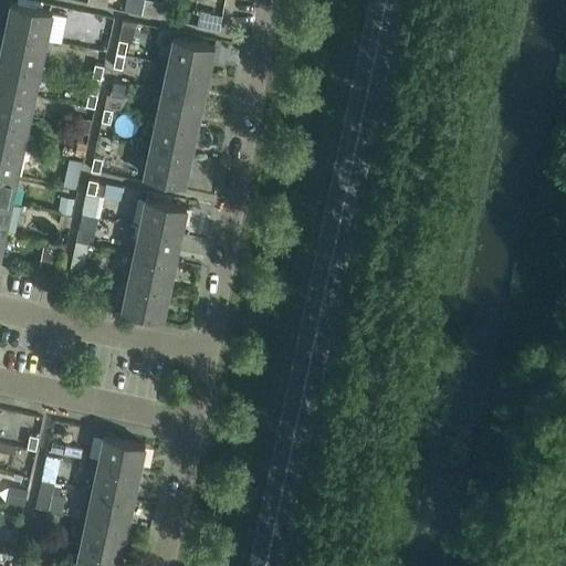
[(150,17),(154,1),(149,0),(144,0),(140,14),(150,17)]
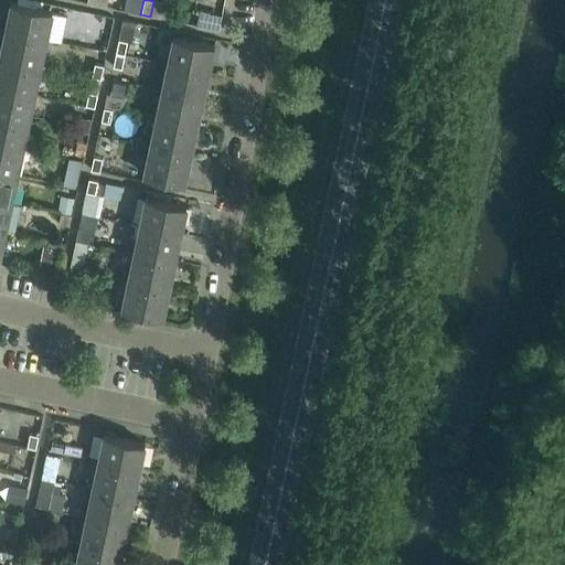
[(153,1),(150,17),(160,19),(163,3),(153,1)]
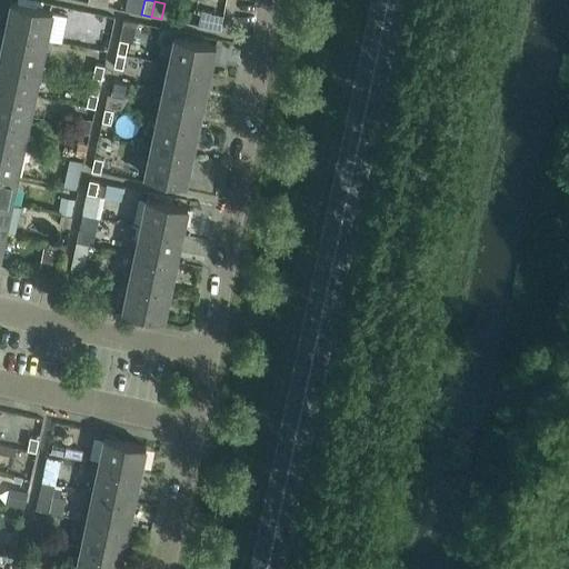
[(5,30),(46,39),(52,11),(10,2),(5,30)]
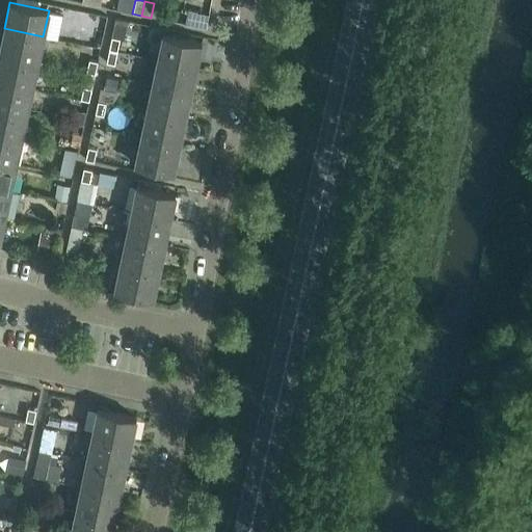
[(187,10),(184,25),(193,26),(196,12),(187,10)]
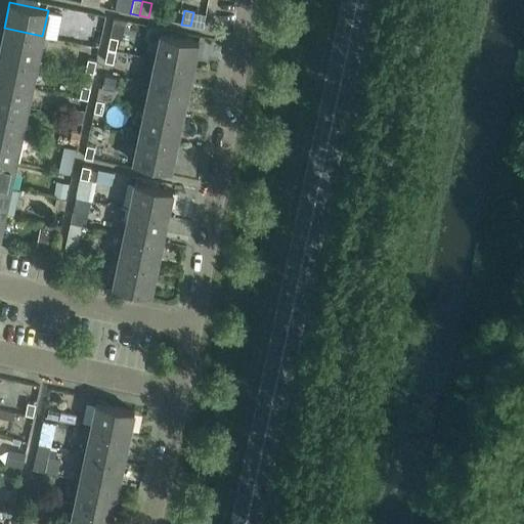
[(0,53),(37,61),(42,36),(4,28),(0,45),(0,53)]
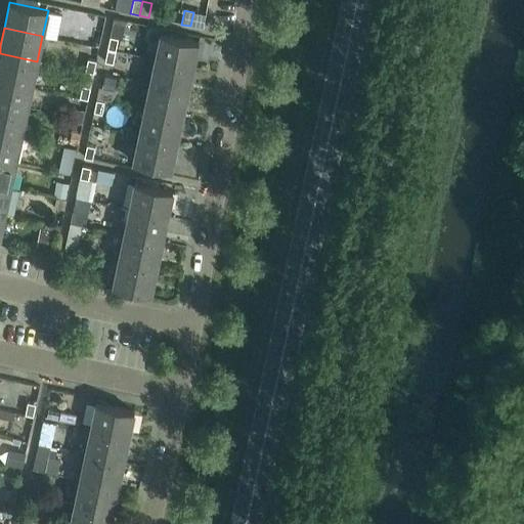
[(154,60),(192,68),(198,42),(160,34),(154,60)]
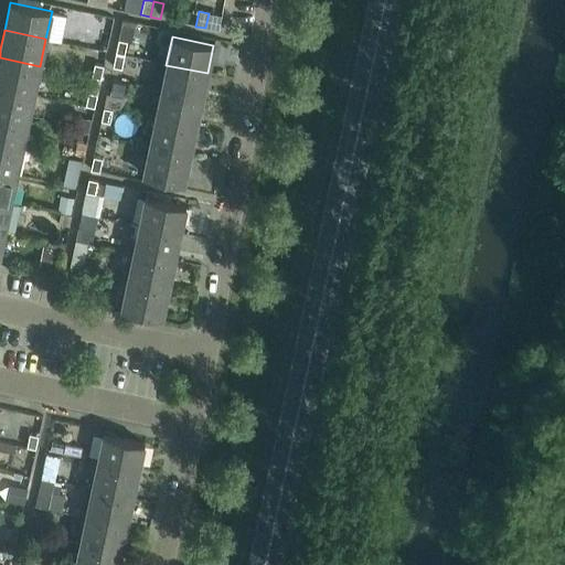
[(115,53),(125,55),(127,41),(118,39),(115,53)]
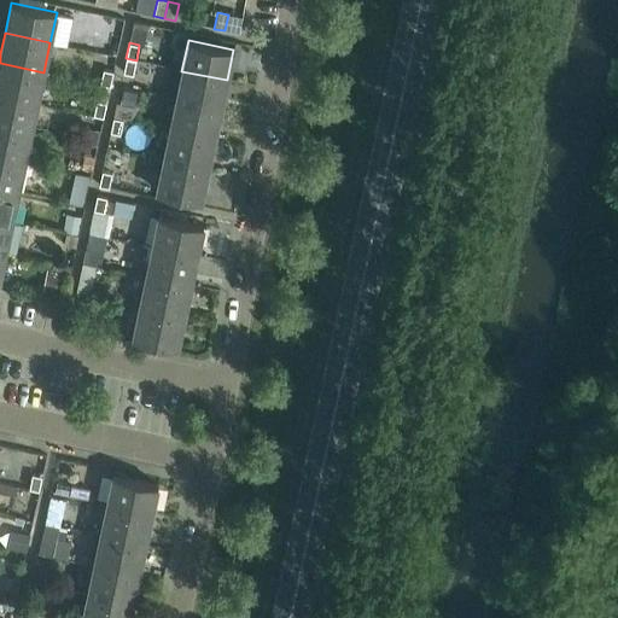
[(126,58),(123,73),(133,75),(136,60),(126,58)]
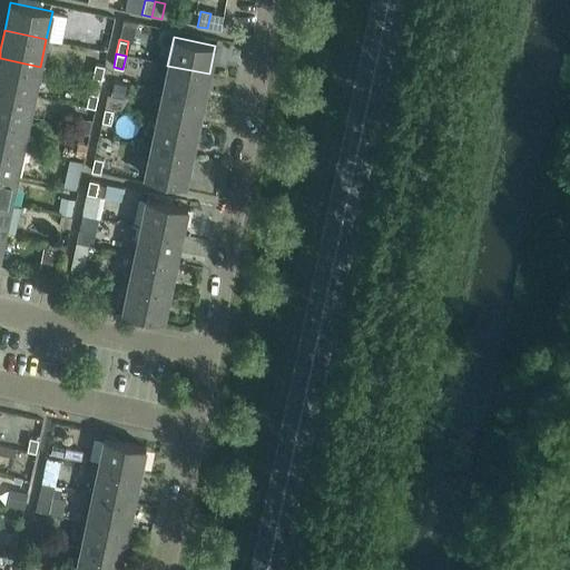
[(0,87),(35,94),(40,67),(0,58),(0,87)]
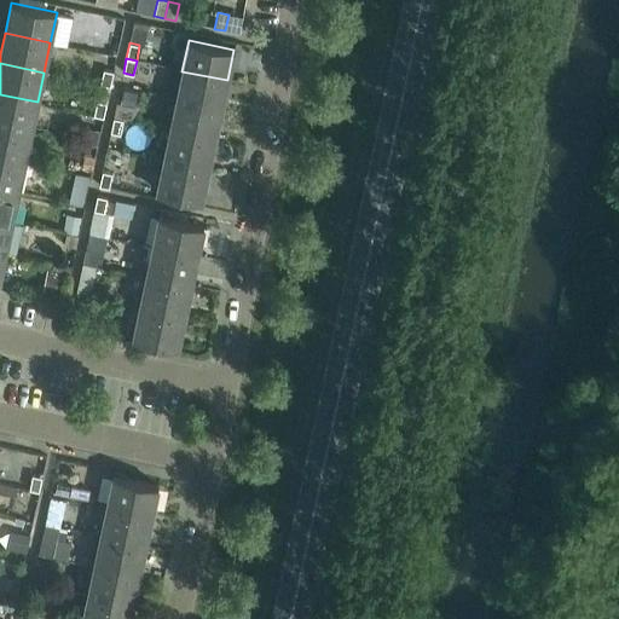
[(114,71),(103,69),(100,85),(110,86),(114,71)]
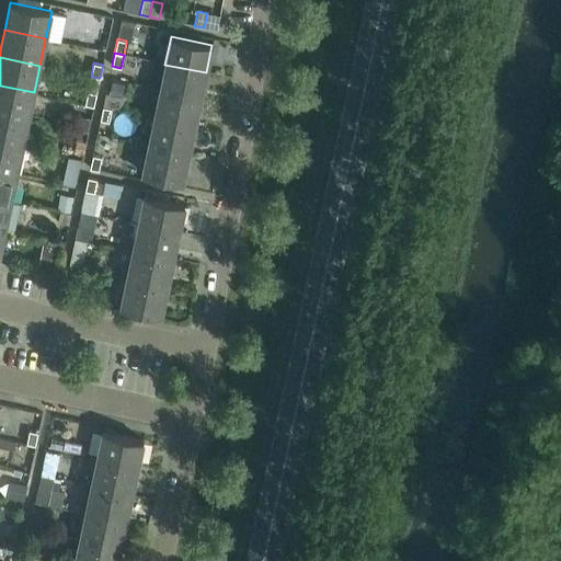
[(206,72),(164,65),(159,91),(201,100),(206,72)]
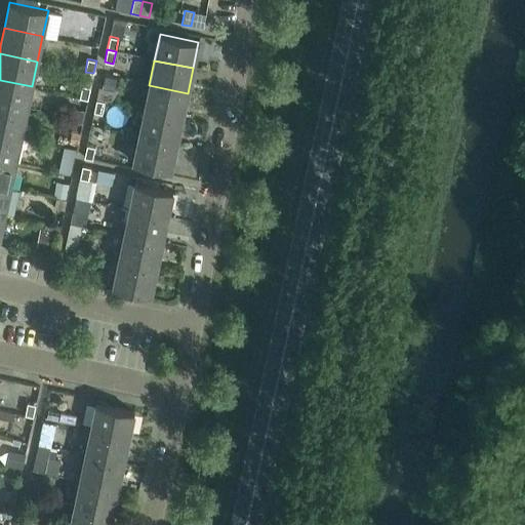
[(116,79),(105,76),(102,87),(114,90),(116,79)]
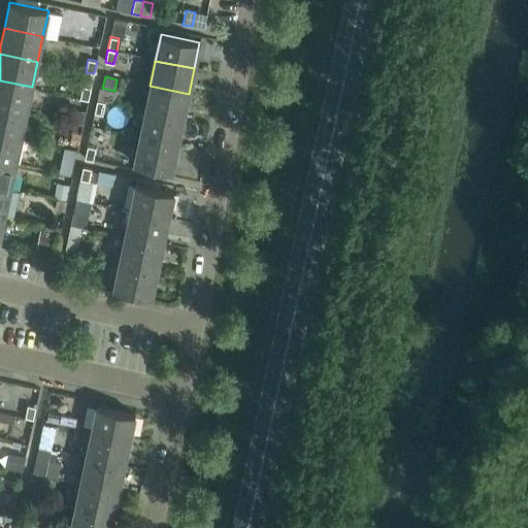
[(0,106),(26,112),(32,87),(0,80),(0,106)]
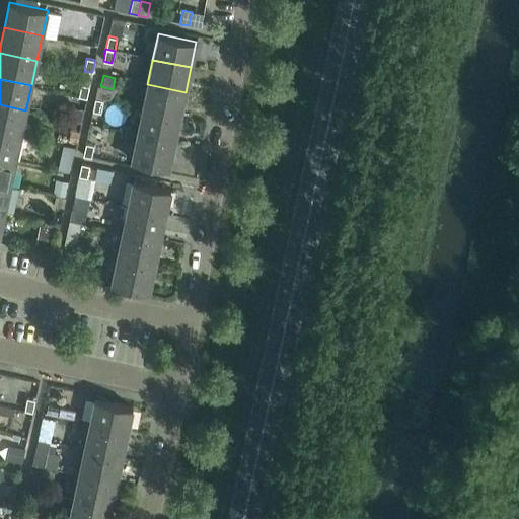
[(186,92),(147,84),(142,109),(180,118),(186,92)]
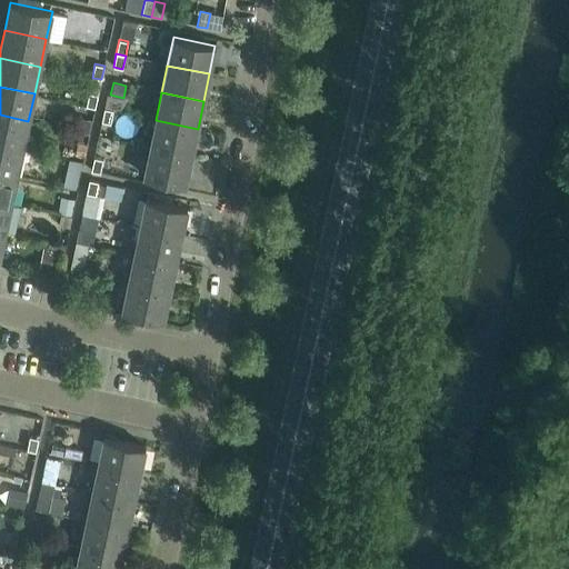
[(86,106),(95,108),(98,96),(89,93),(86,106)]
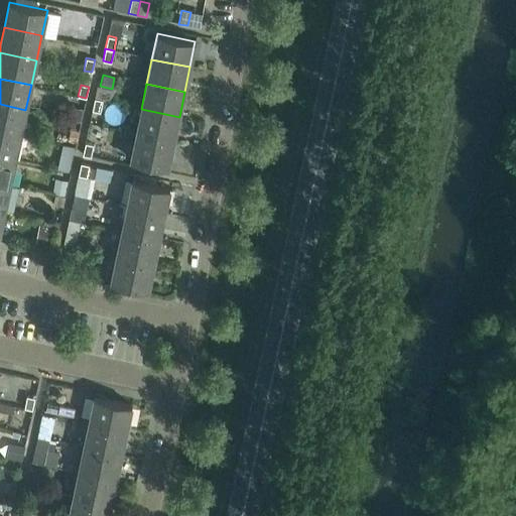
[(25,110),(0,104),(0,130),(20,135),(25,110)]
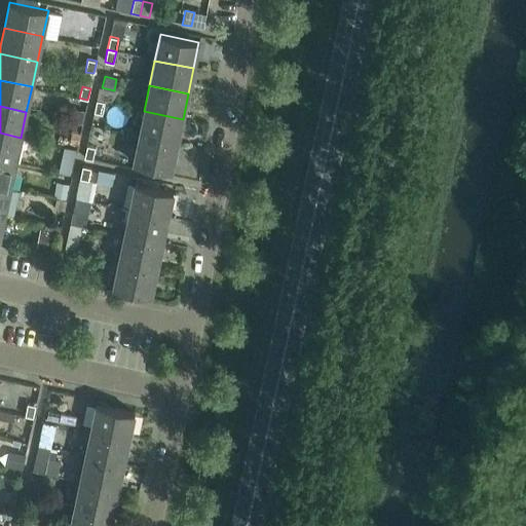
[(70,121),(82,124),(85,111),(73,109),(70,121)]
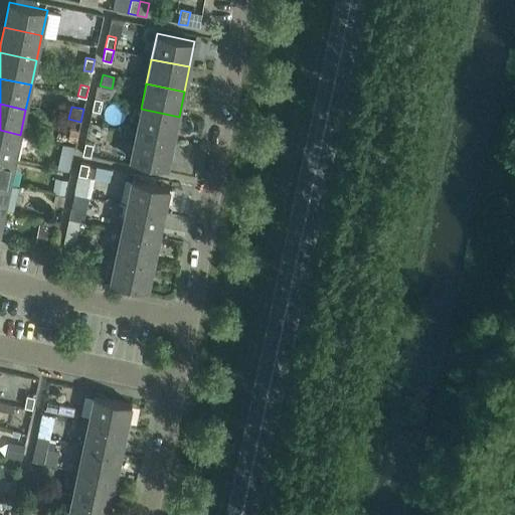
[(179,117),(141,109),(135,133),(173,142),(179,117)]
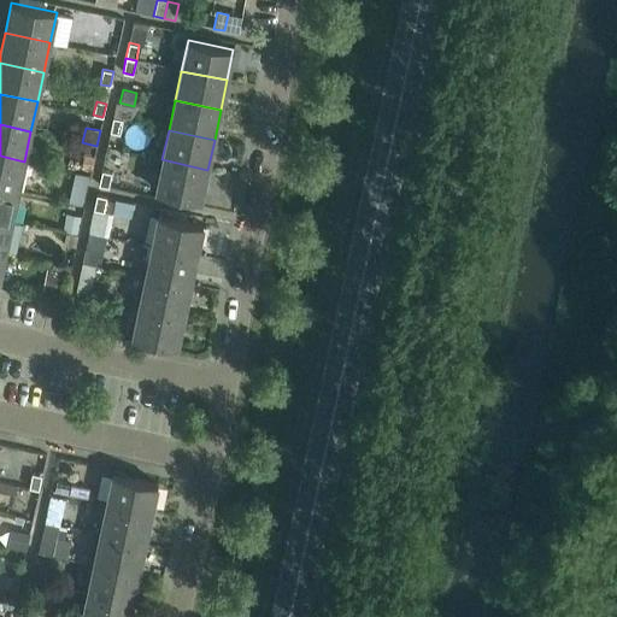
[(92,171),(94,157),(83,154),(81,169),(92,171)]
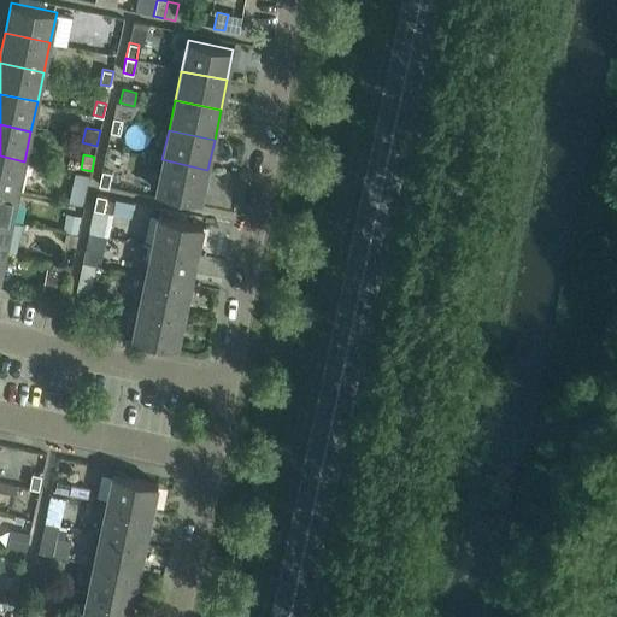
[(24,162),(0,156),(0,187),(18,192),(24,162)]
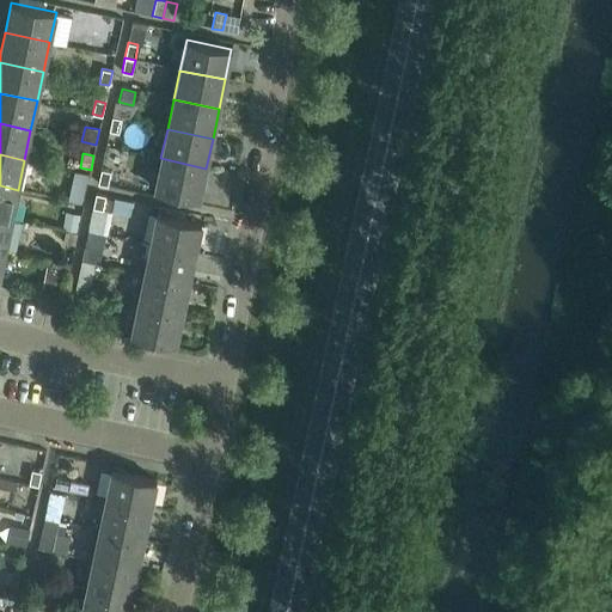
[(206,169),(160,158),(153,195),(169,199),(170,191),(200,199),(206,169)]
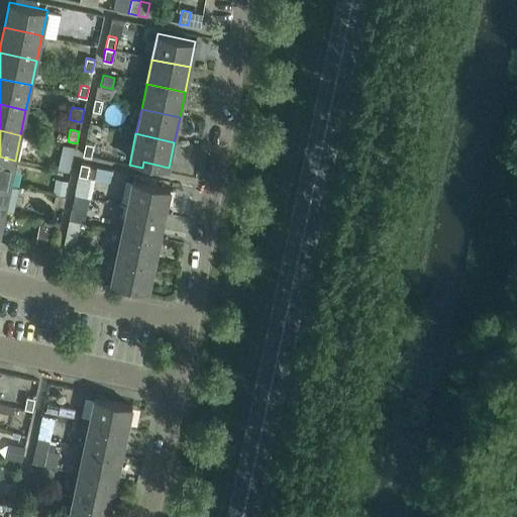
[(58,170),(69,173),(72,158),(61,156),(58,170)]
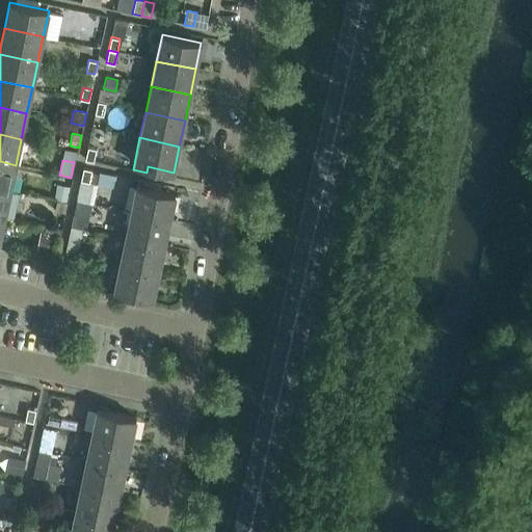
[(16,165),(0,161),(0,188),(9,191),(16,165)]
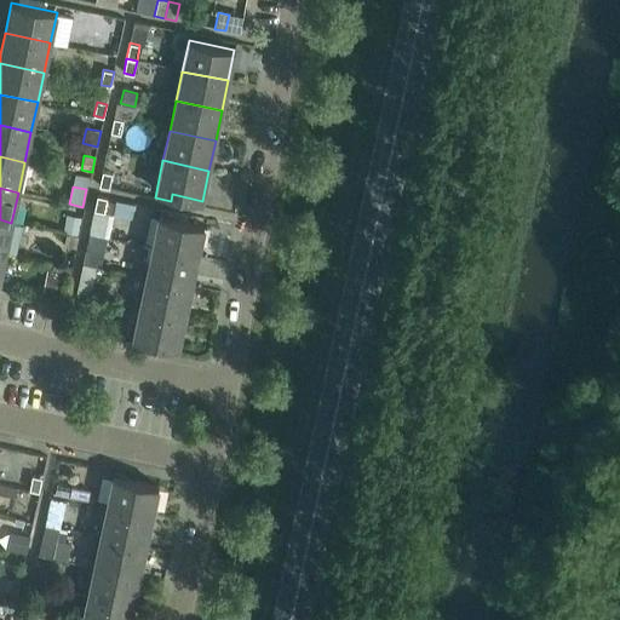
[(78,235),(81,218),(67,216),(63,233),(78,235)]
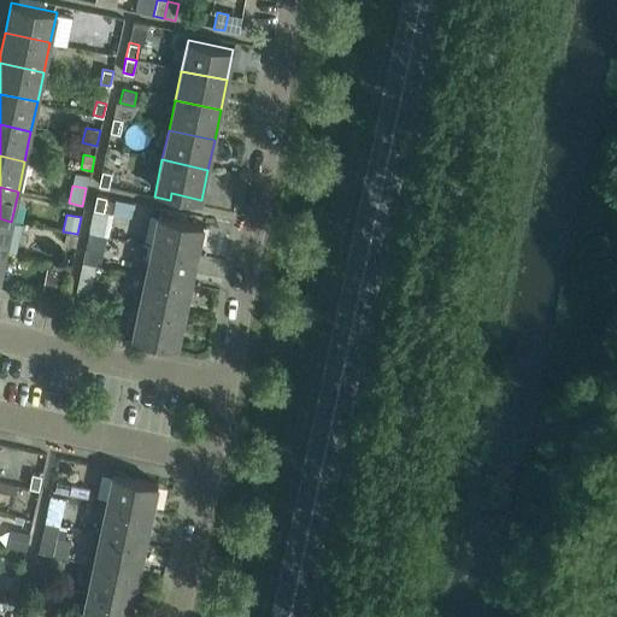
[(151,246),(197,256),(203,224),(158,215),(151,246)]
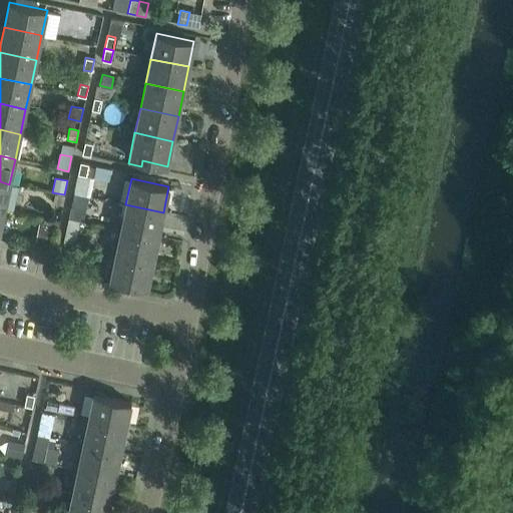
[(0,207),(4,208),(9,184),(0,181),(0,207)]
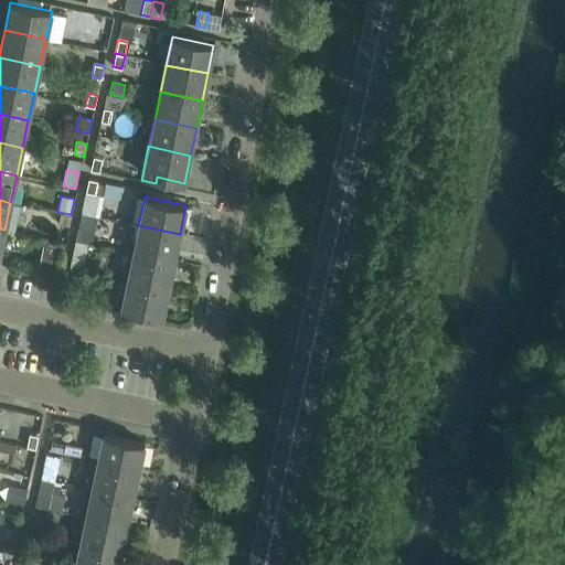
[(72,215),(60,213),(57,224),(68,226),(72,215)]
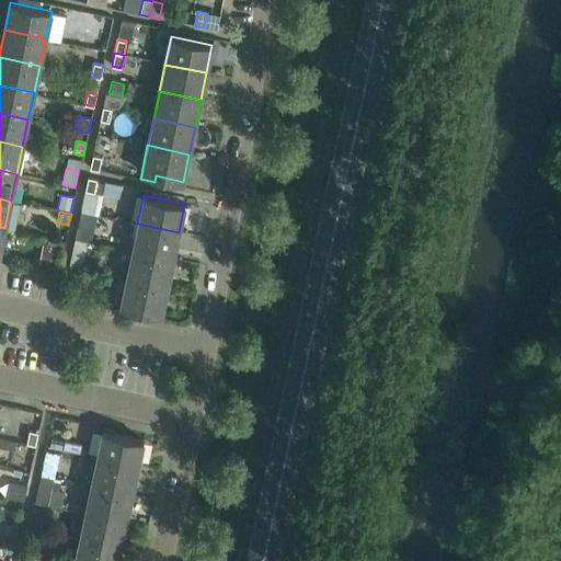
[(132,251),(172,260),(179,232),(137,224),(132,251)]
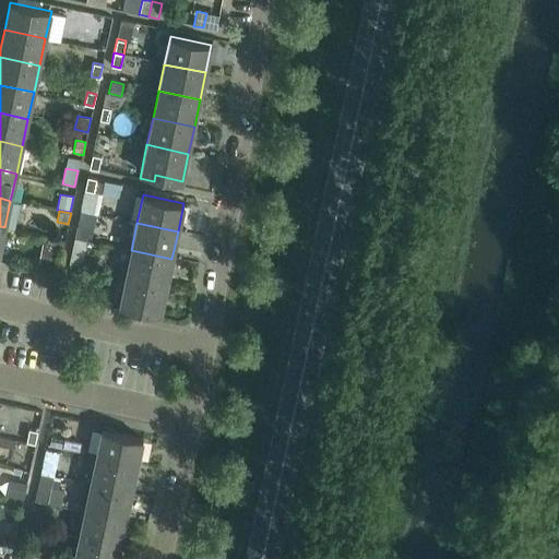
[(37,268),(55,271),(59,248),(43,245),(37,268)]
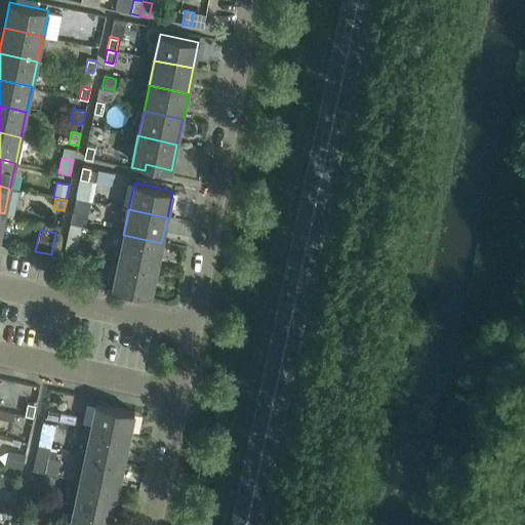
[(161,243),(123,235),(118,259),(156,268),(161,243)]
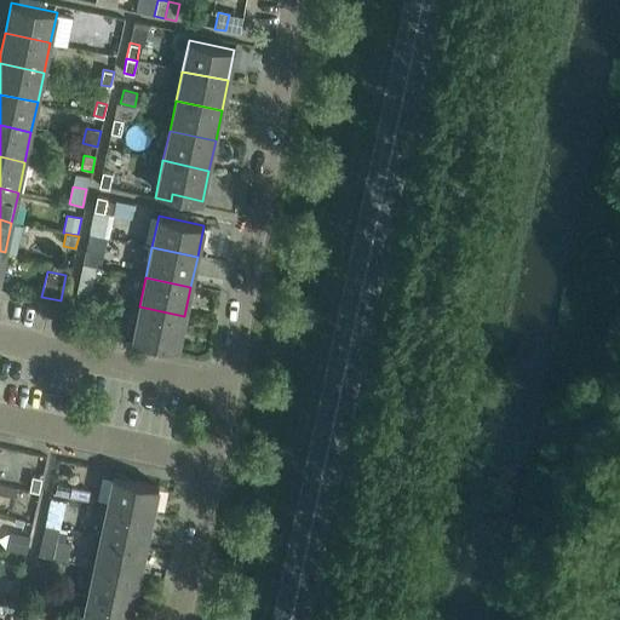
[(93,287),(79,283),(76,293),(92,297),(93,287)]
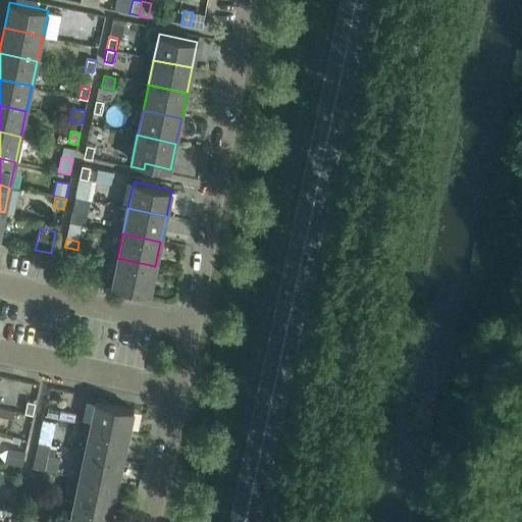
[(155,266),(117,258),(111,284),(150,293),(155,266)]
